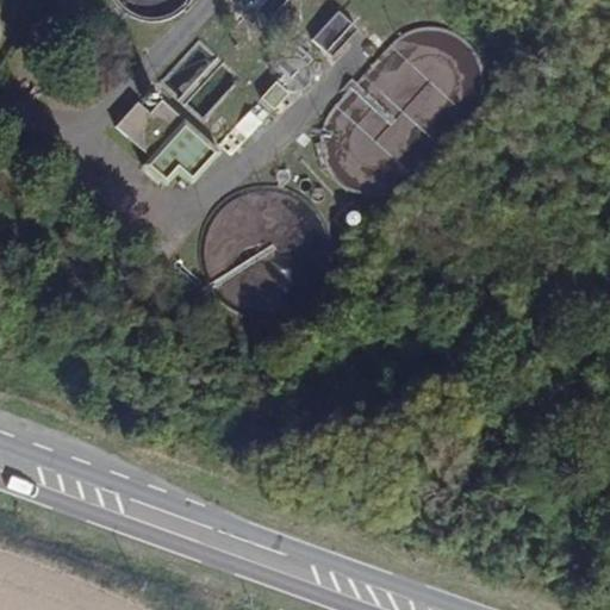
[(249,0),(271,19),(287,0),(249,0)]
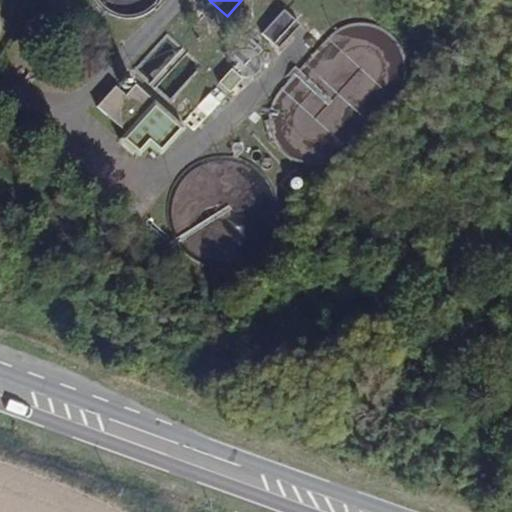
[(284,9),(264,33),(280,47),(301,23),(284,9)]
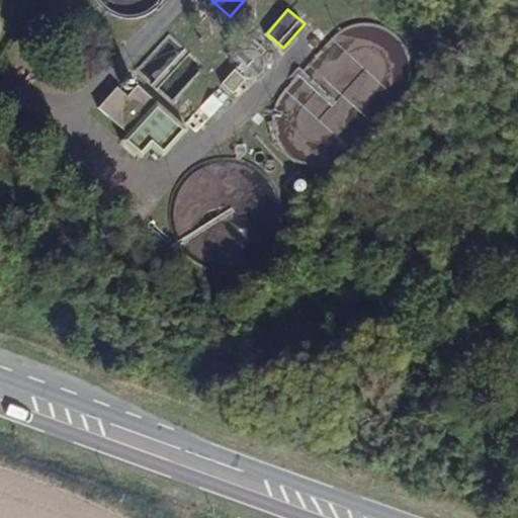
[(234,69),(221,83),(232,92),(246,77),(251,78),(257,77),(261,72),(264,65),(273,67),(279,62),(278,56),(275,50),(267,50),(264,48),(263,41),(251,30),(227,57),(237,66),(238,69),(234,69)]
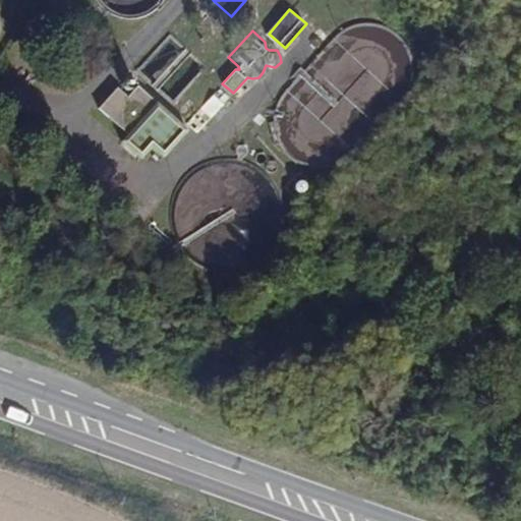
[(171,34),(138,69),(175,103),(208,68),(171,34)]
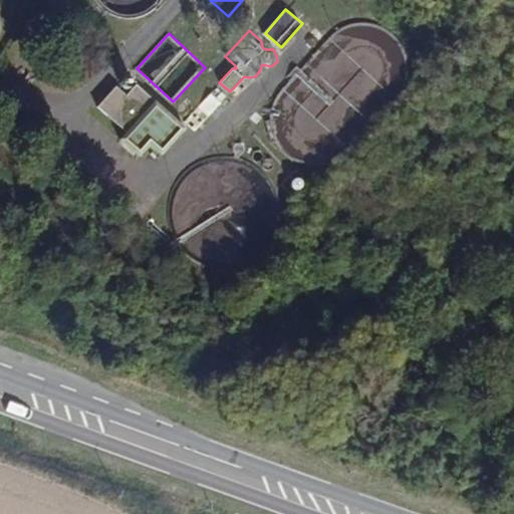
[(116,85),(98,106),(125,131),(120,137),(142,155),(150,146),(161,155),(185,129),(135,83),(125,93),(116,85)]
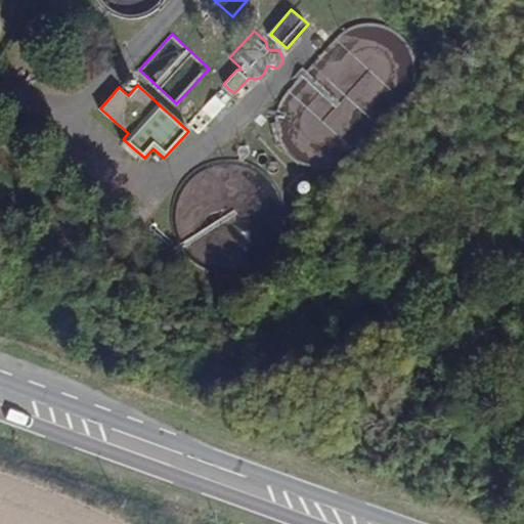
[(189,124),(200,133),(225,105),(214,95),(189,124)]
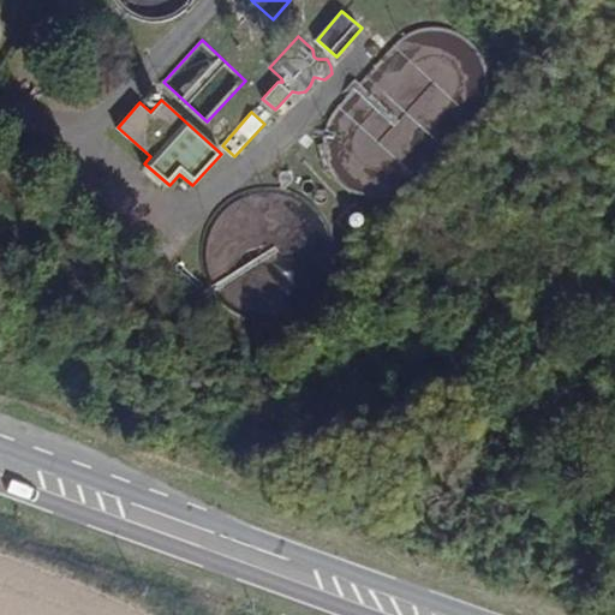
[(354,203),(338,220),(356,238),(372,221),(354,203)]
